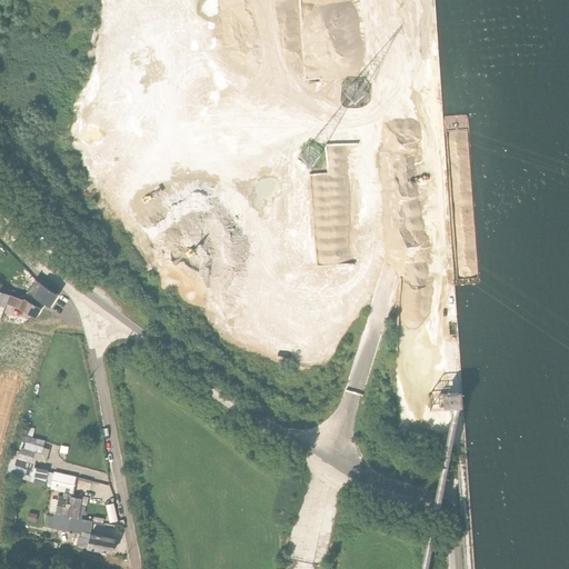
[(50,308),(58,297),(36,280),(28,291),(50,308)]
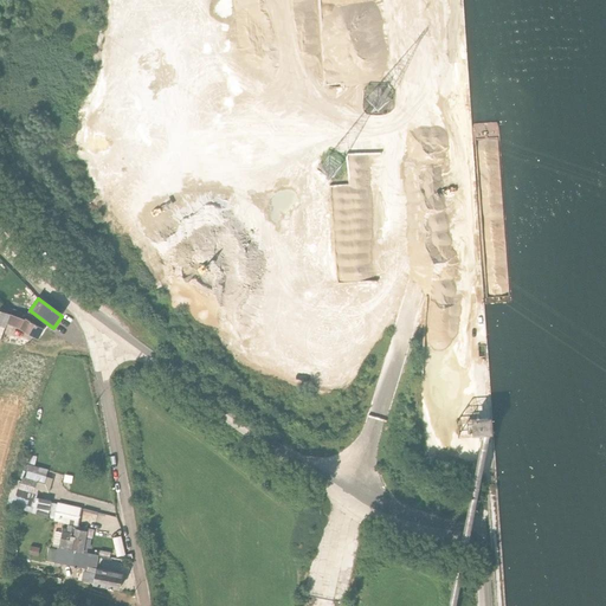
[(44,328),(0,310),(0,326),(6,328),(8,324),(37,339),(44,328)]
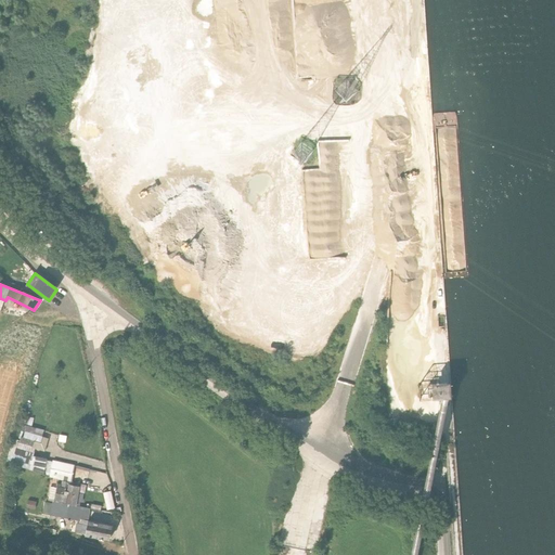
[(44,431),(26,426),(21,444),(35,449),(44,452),(49,439),(42,437),(44,431)]
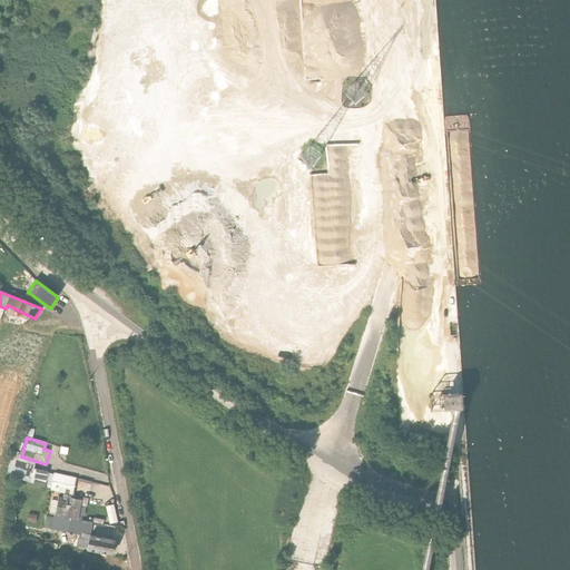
[(30,483),(36,461),(21,457),(18,455),(11,478),(30,483)]
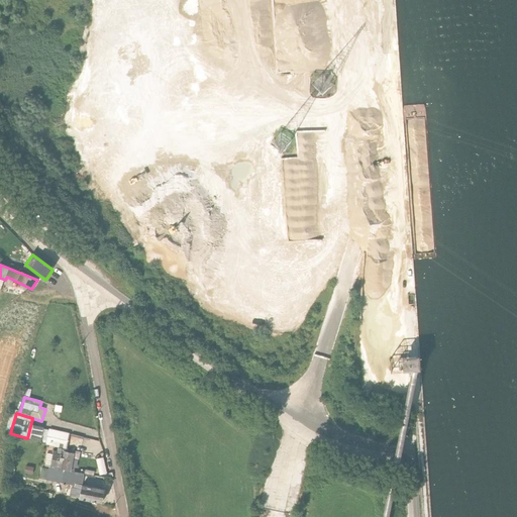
[(69,434),(49,430),(46,444),(67,448),(69,434)]
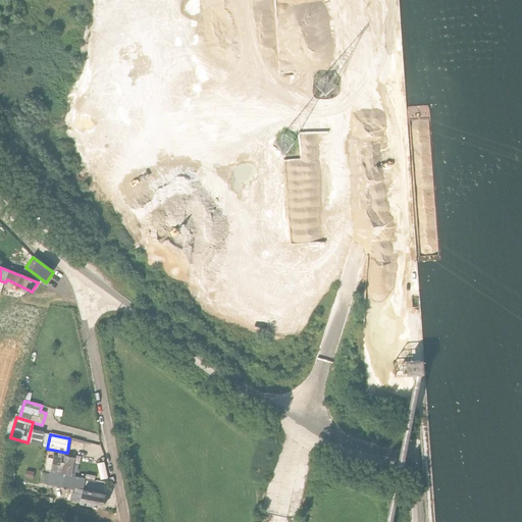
[(64,453),(62,460),(48,459),(45,471),(71,476),(74,456),(64,453)]
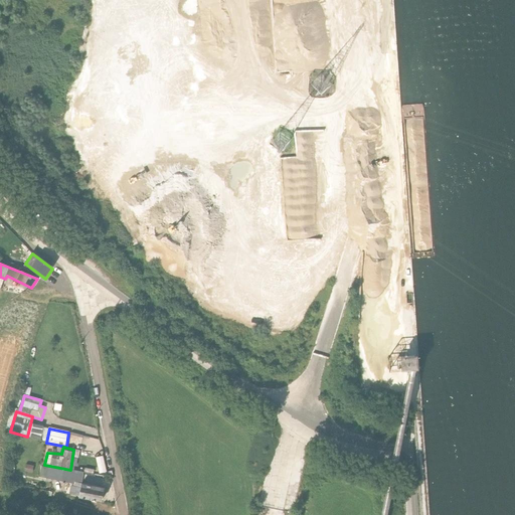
[(82,475),(48,467),(45,478),(71,484),(68,494),(78,497),(82,475)]
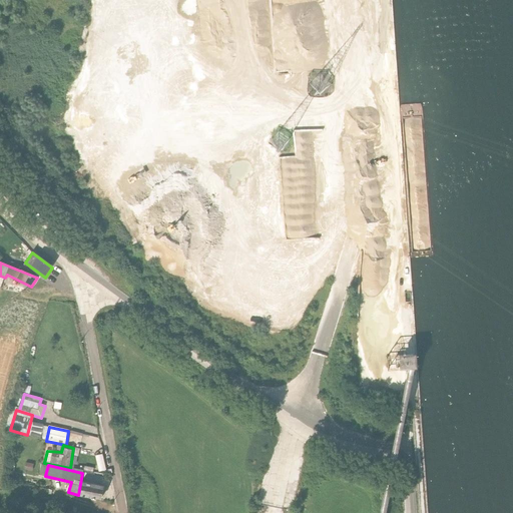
[(104,487),(81,482),(79,495),(102,500),(104,487)]
